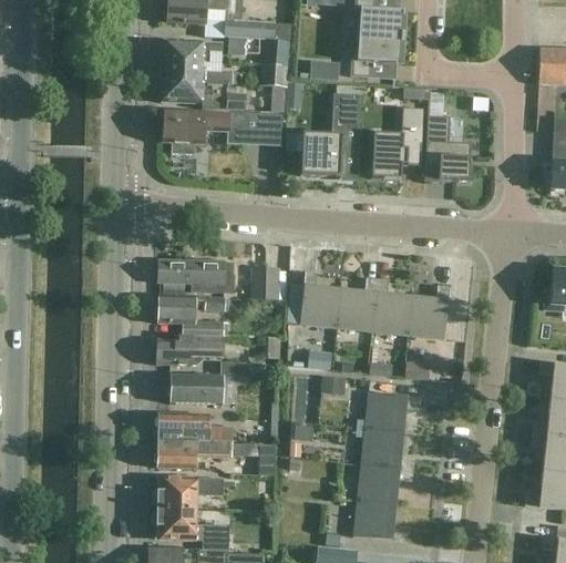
[(167,21),(205,24),(205,34),(291,39),(292,21),(242,19),(243,0),(168,0),(168,6),(164,9),(164,16),(167,19),(167,21)]
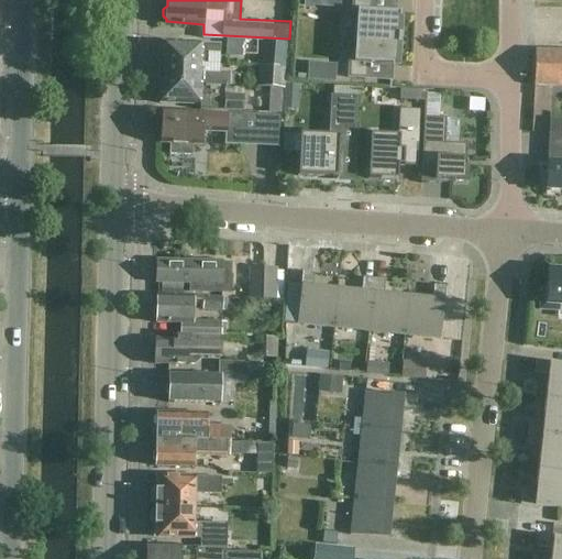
[(400,11),(371,9),(371,0),(353,0),(352,9),(357,10),(354,58),(350,58),(349,75),(366,77),(367,61),(397,63),(400,11)]
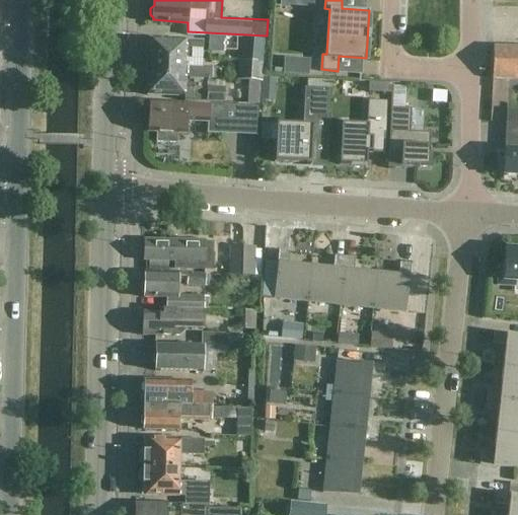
[(149,54),(187,56),(192,56),(192,47),(203,48),(204,38),(149,35),(149,54)]
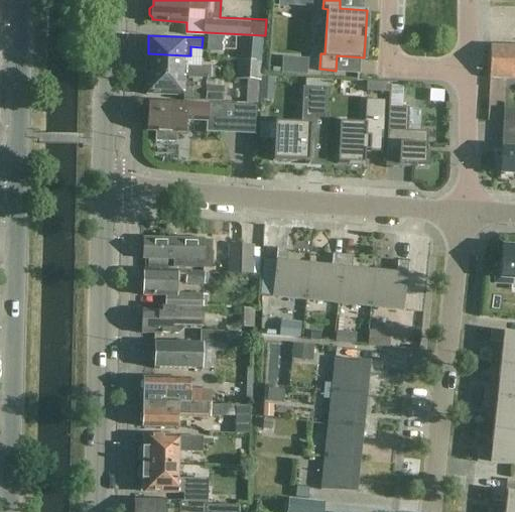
[(251,35),(249,58),(263,59),(265,36),(251,35)]
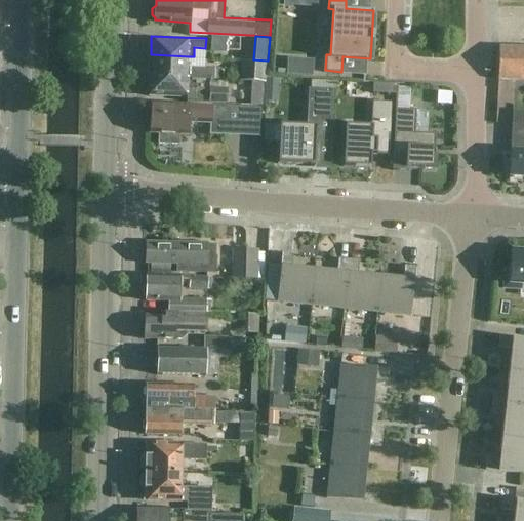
[(523,44),(498,44),(498,77),(523,77),(523,44)]
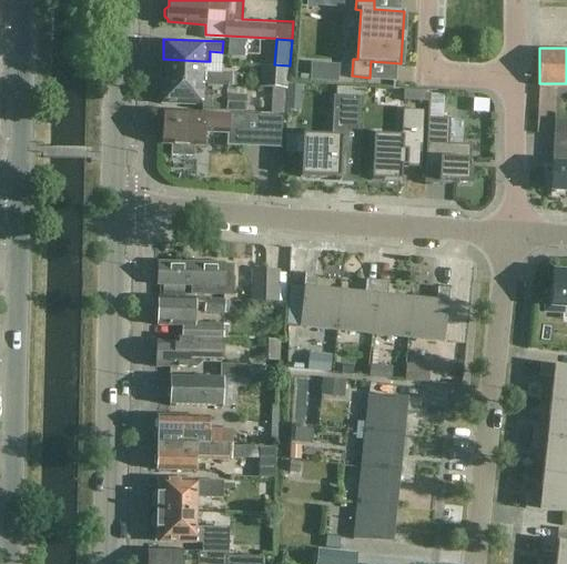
[(204,72),(204,61),(163,59),(163,60),(165,61),(164,79),(162,79),(162,80),(228,83),(233,83),(233,73),(204,72)]
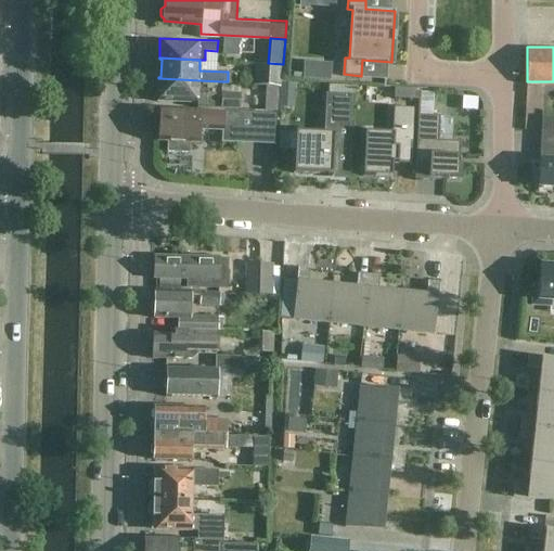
[(331,61),(305,60),(304,75),(331,77),(331,61)]
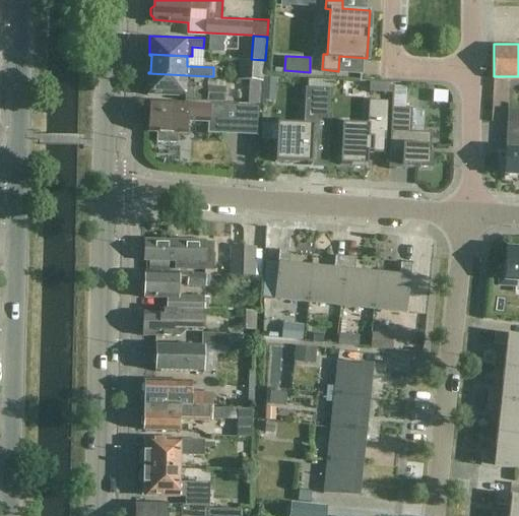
[(238,77),(254,78),(264,79),(265,60),(251,59),(240,58),(238,77)]
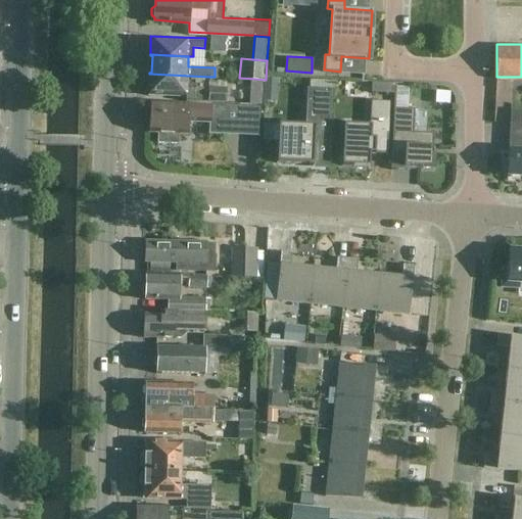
[(209,77),(149,74),(148,93),(186,94),(185,99),(226,100),(227,86),(209,85),(209,77)]
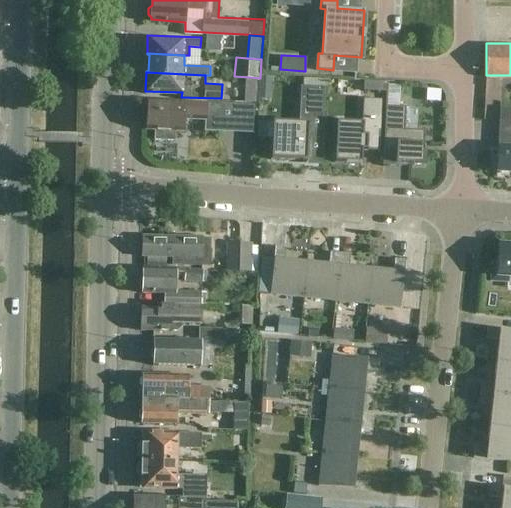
[(363,88),(380,89),(381,80),(364,79),(363,88)]
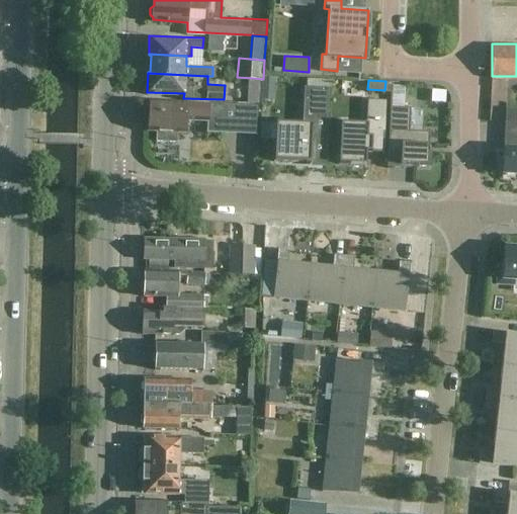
[(271,118),(269,157),(306,159),(307,140),(323,141),(326,85),(302,84),(299,120),(271,118)]
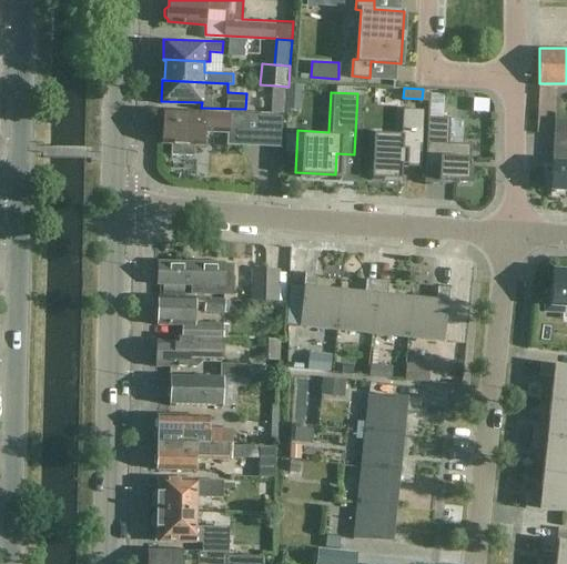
[(374,132),(371,177),(401,179),(402,164),(421,165),(424,108),(403,107),(402,133),(374,132)]
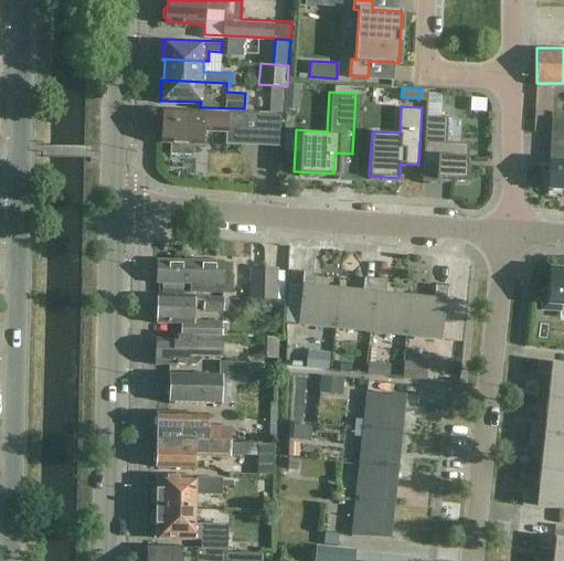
[(258,112),(244,110),(208,109),(208,112),(162,109),(162,110),(168,110),(168,120),(163,124),(161,128),(161,131),(161,135),(167,139),(173,139),(172,150),(191,150),(192,140),(203,141),(204,124),(226,125),(225,143),(257,144),(258,112)]
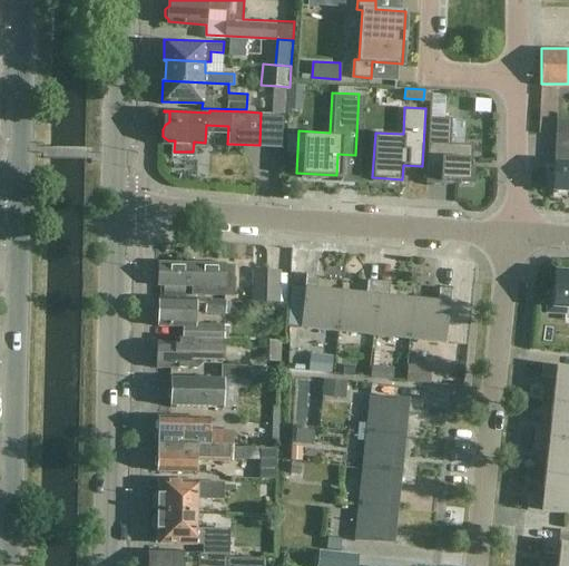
[(471,181),(473,143),(451,142),(452,117),(430,116),(428,165),(441,166),(441,179),(471,181)]
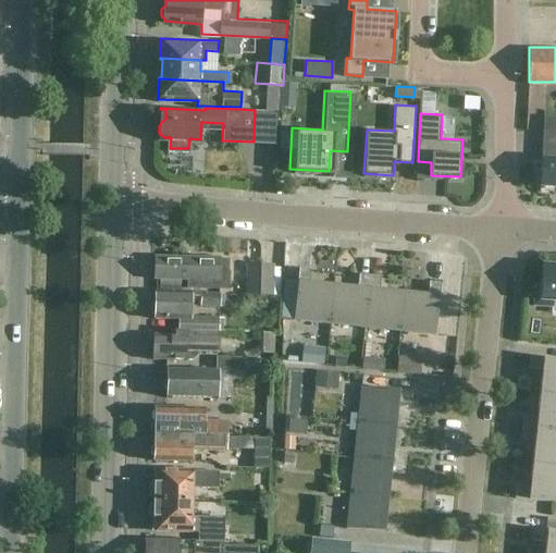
[(541,185),(555,185),(555,130),(544,130),(543,144),(547,145),(547,157),(542,157),(541,185)]
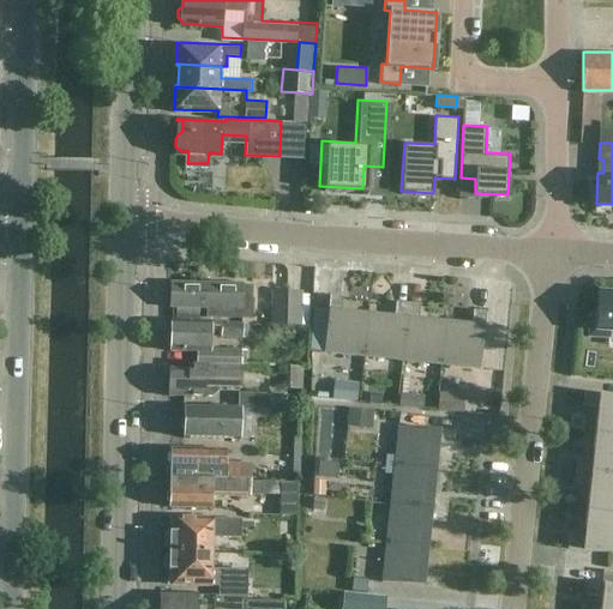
[(172,305),(206,305),(206,315),(252,317),(252,290),(242,290),(242,283),(173,282),(172,305)]
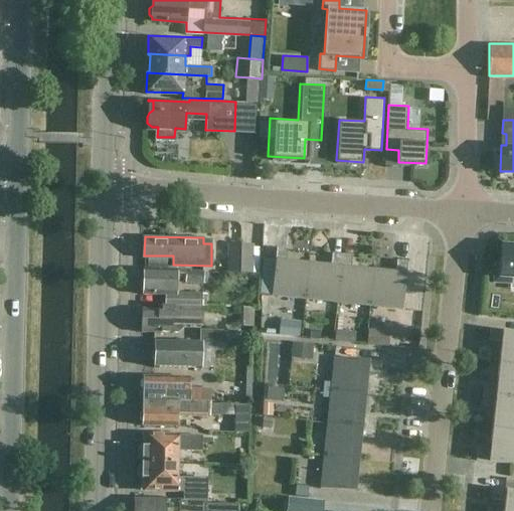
[(513,243),(502,243),(501,261),(496,260),(494,280),(511,281),(512,276),(513,276),(513,243)]
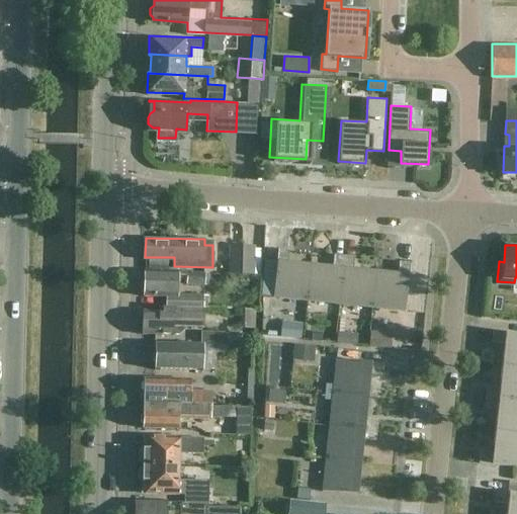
[(229,246),(228,273),(253,273),(254,246),(229,246)]
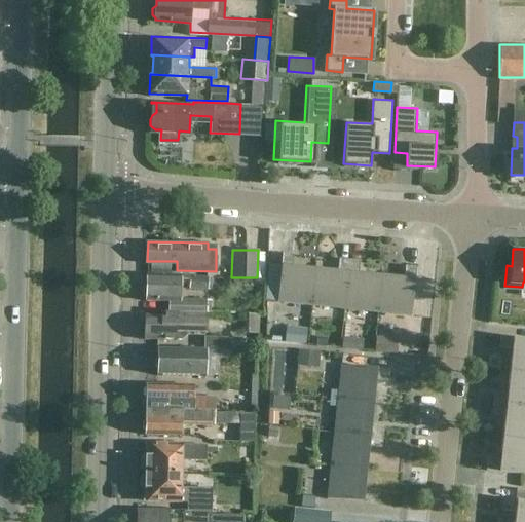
[(312,293),(315,266),(293,264),(294,252),(283,250),(277,300),(312,303),(312,293)]
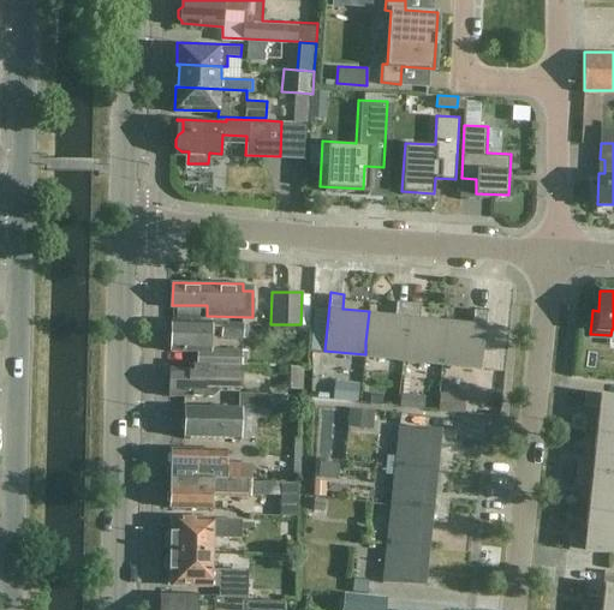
[(365,342),(365,354),(404,358),(405,342),(410,300),(397,299),(395,315),(369,311),(365,342)]
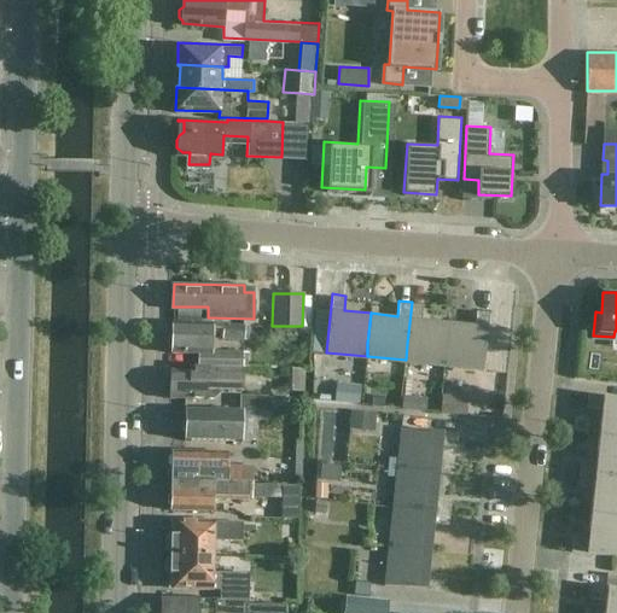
[(407,344),(406,360),(444,363),(446,344),(448,321),(423,319),(424,304),(412,302),(407,344)]
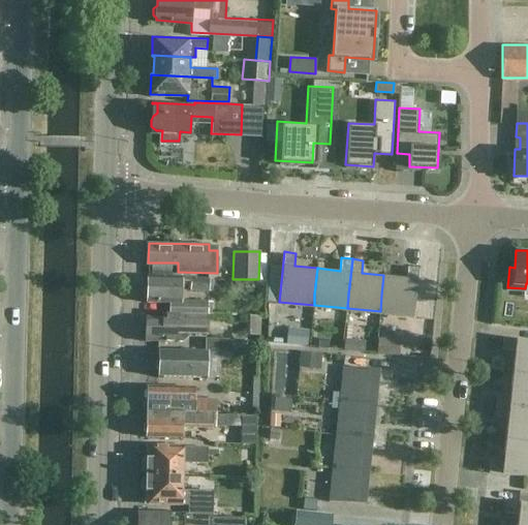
[(381,295),(380,311),(415,315),(417,295),(420,266),(408,265),(406,277),(383,275),(381,295)]
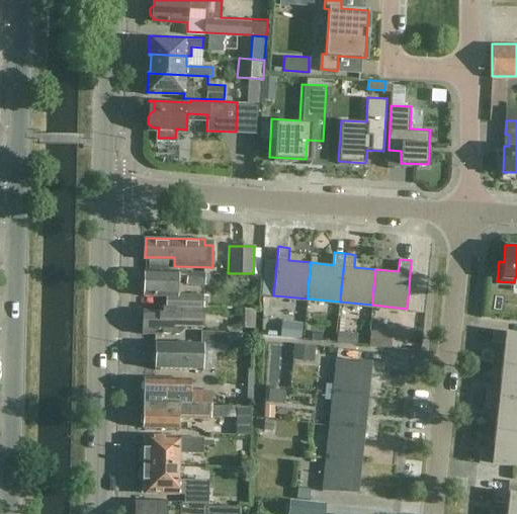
[(145,294),(178,295),(179,277),(188,277),(188,281),(205,281),(205,278),(209,278),(209,270),(159,270),(145,269),(145,278),(142,281),(142,288),(145,292),(145,294)]
